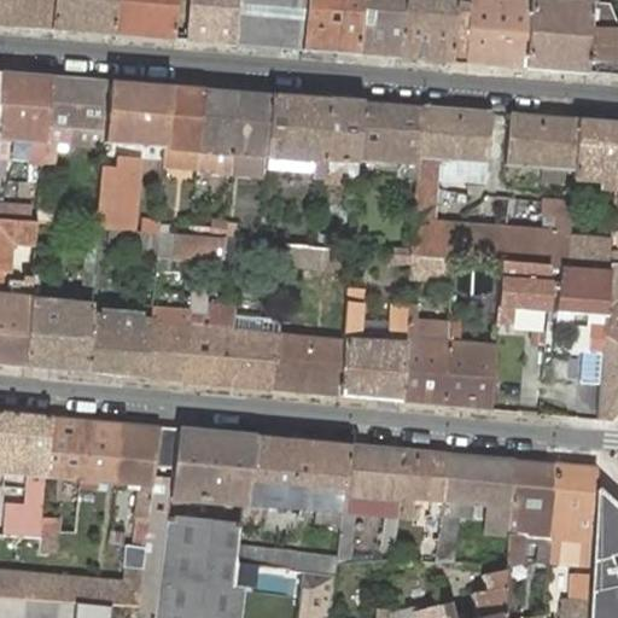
[(53,0),(0,0),(0,25),(51,30),(53,0)]
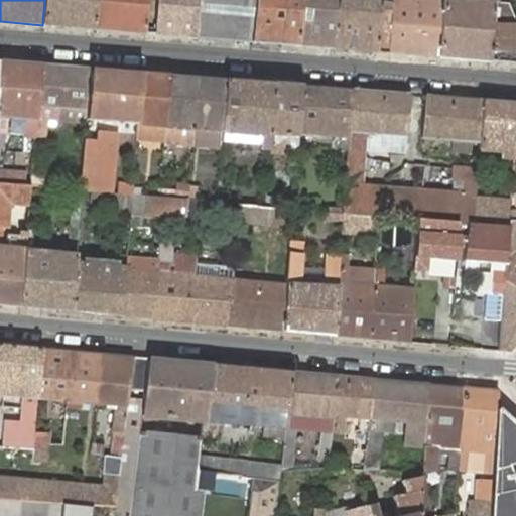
[(95,0),(44,0),(42,25),(92,29),(95,0)]
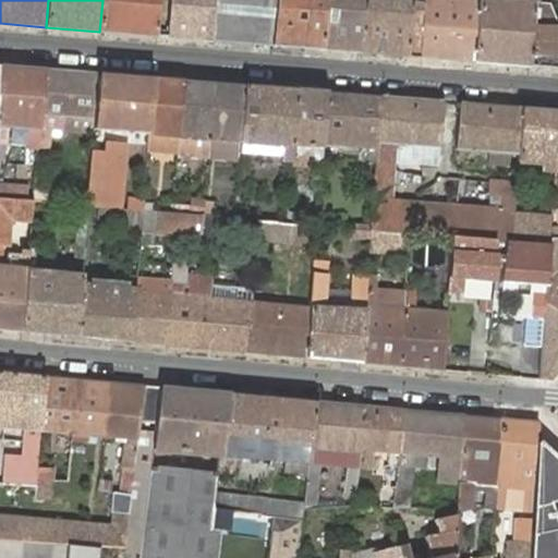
[(158,0),(102,0),(99,32),(156,37),(158,0)]
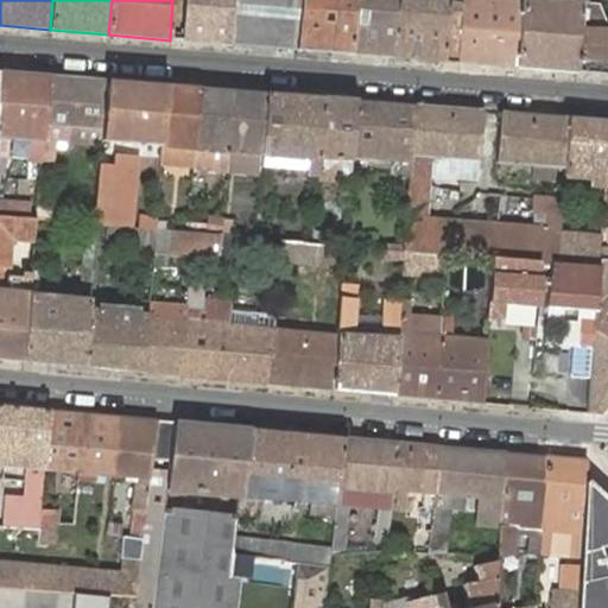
[(184,0),(182,40),(230,45),(234,0),(184,0)]
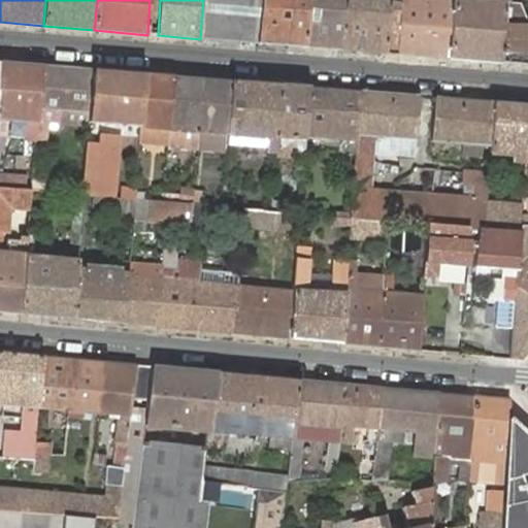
[(260,0),(203,0),(200,39),(257,43),(260,0)]
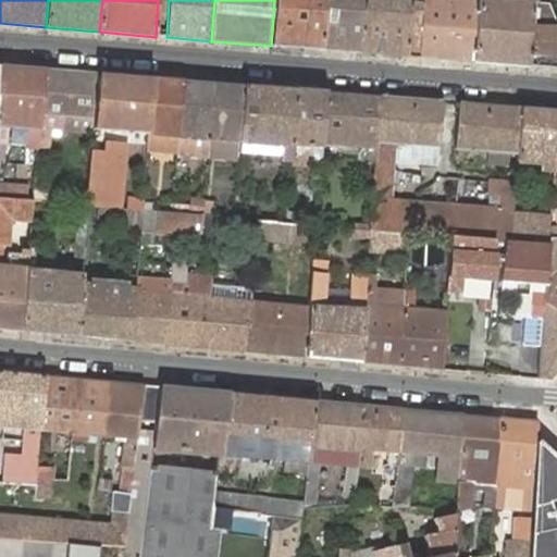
[(274,0),(271,46),(320,50),(323,0),(274,0)]
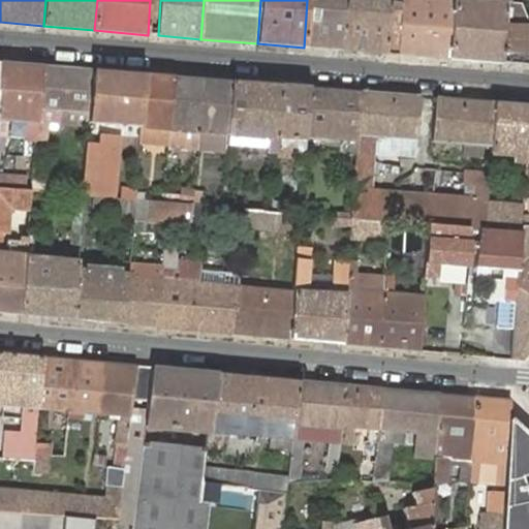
[(307,0),(304,48),(339,51),(342,0),(307,0)]
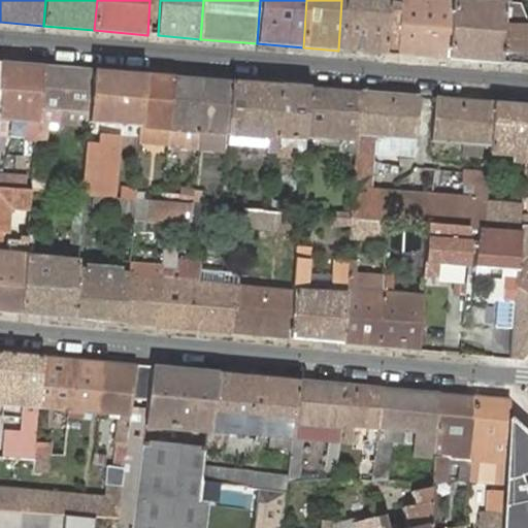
[(341,0),(338,51),(385,55),(389,2),(373,1),(373,0),(341,0)]
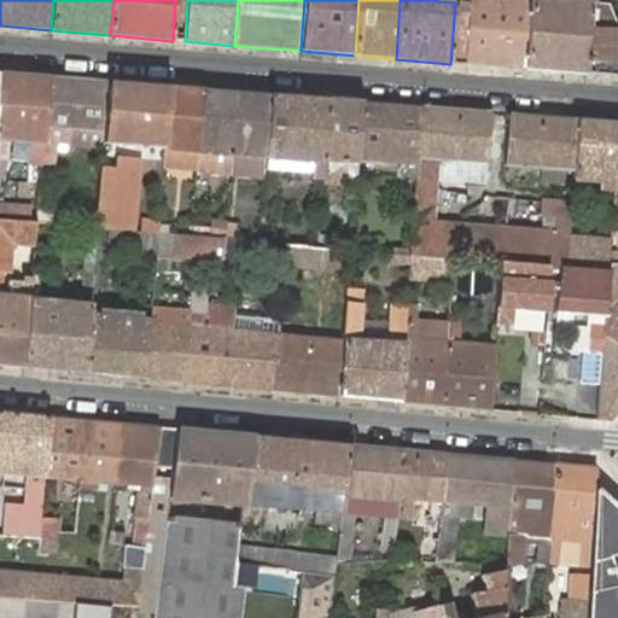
[(490,66),(528,69),(531,0),(468,0),(470,4),(465,64),(490,66)]
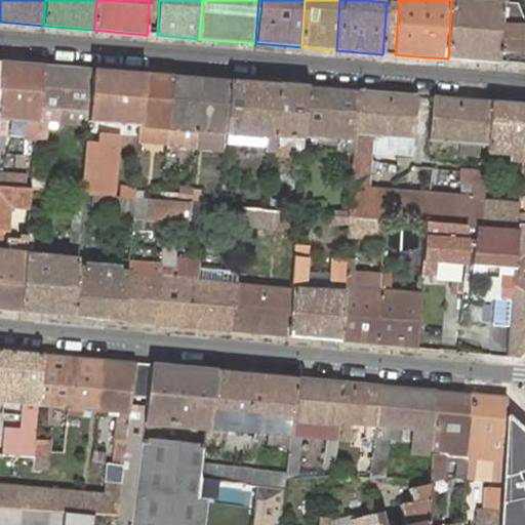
[(519,2),(518,0),(495,0),(494,0),(451,0),(448,58),(501,63),(506,1),(519,2)]
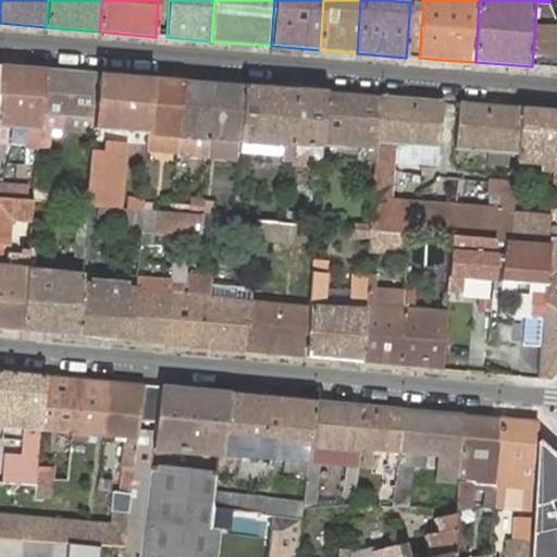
[(532,66),(556,67),(556,17),(551,2),(536,1),(532,66)]
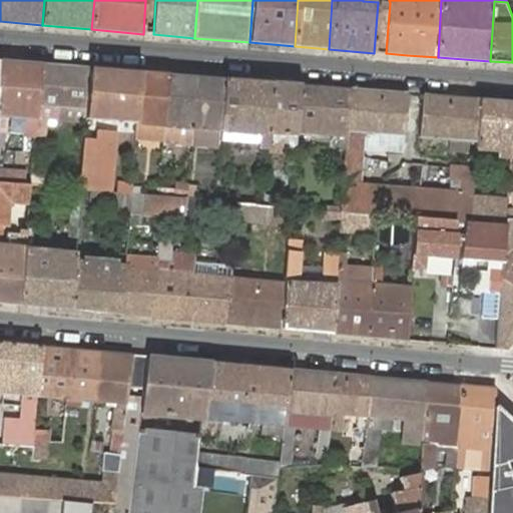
[(390,3),(378,2),(374,53),(386,53),(390,3)]
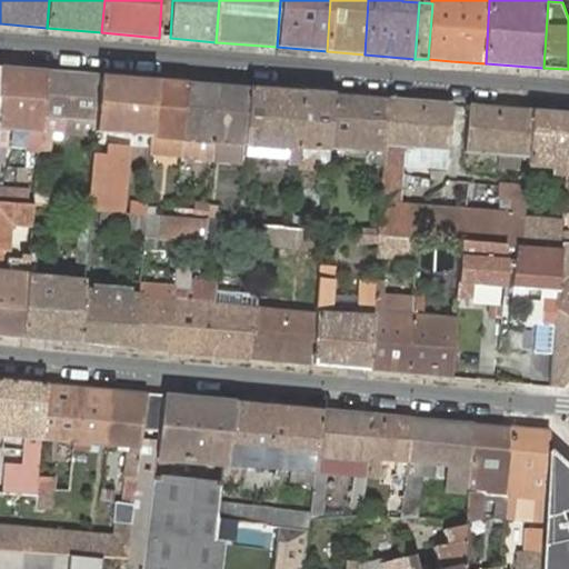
[(0,68),(0,143),(1,145),(2,130),(9,131),(8,153),(25,155),(26,132),(39,133),(39,130),(41,116),(45,71),(0,68)]
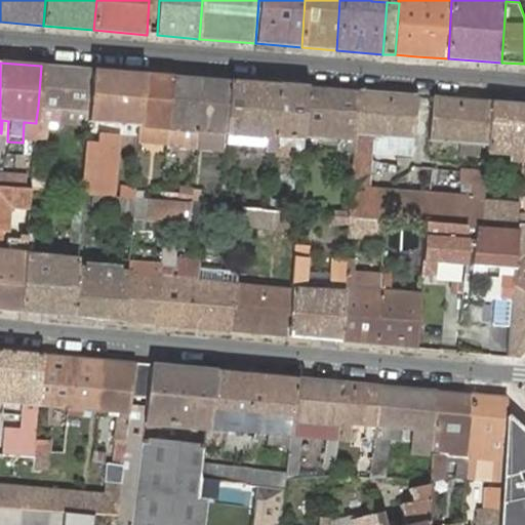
[(92,70),(41,66),(38,107),(36,120),(46,121),(47,108),(61,109),(68,109),(88,111),(92,70)]
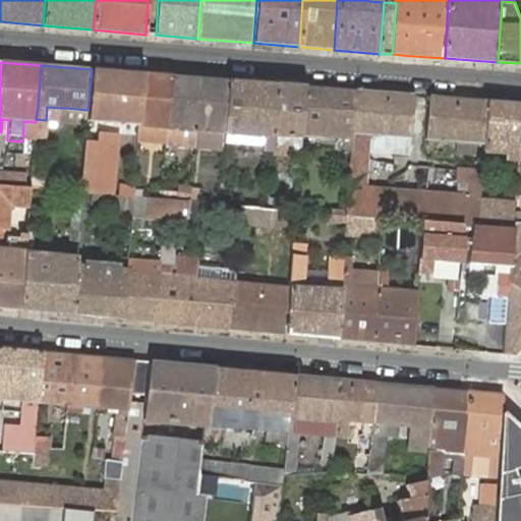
[(141,73),(92,69),(88,110),(87,122),(137,124),(141,73)]
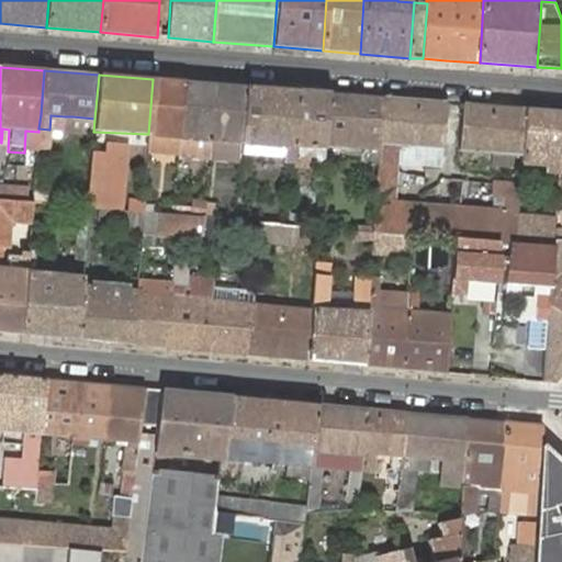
[(184,82),(153,79),(148,134),(148,136),(148,148),(148,149),(179,152),(180,138),(184,82)]
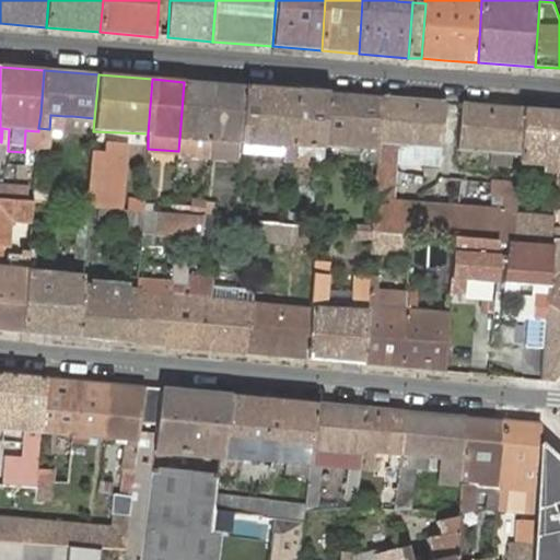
[(213,84),(184,82),(179,138),(178,151),(178,154),(207,156),(208,140),(213,84)]
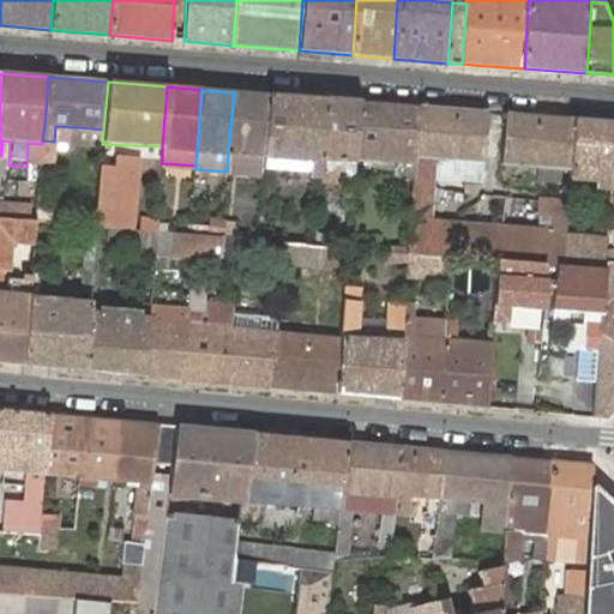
[(266,95),(234,92),(228,154),(227,172),(260,174),(262,169),(262,156),(266,95)]
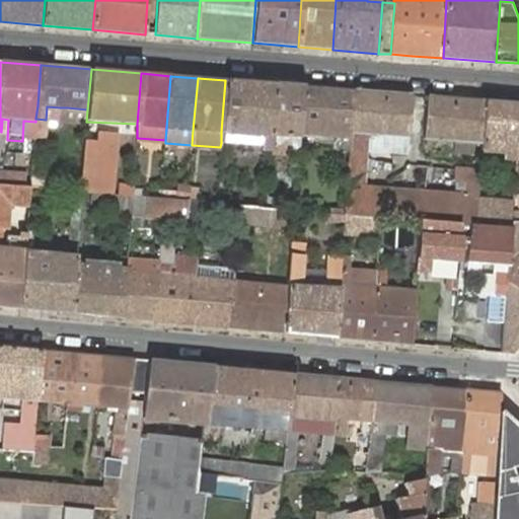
[(275,84),(225,80),(221,132),(263,135),(262,146),(262,149),(269,149),(270,149),(271,136),(275,84)]
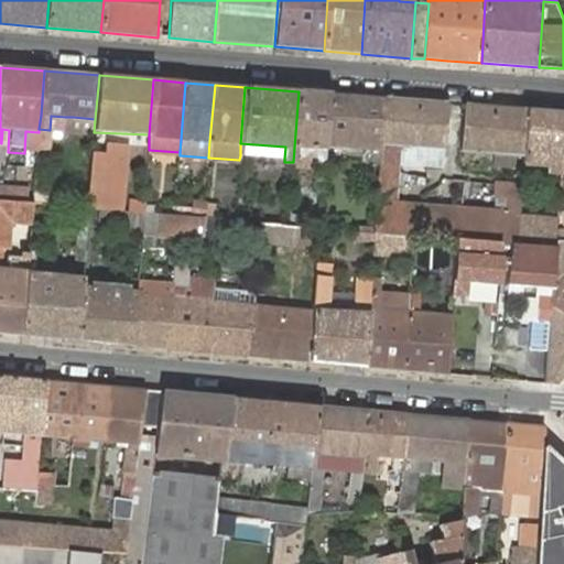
[(329,94),(299,91),(294,148),(325,151),(325,147),(329,94)]
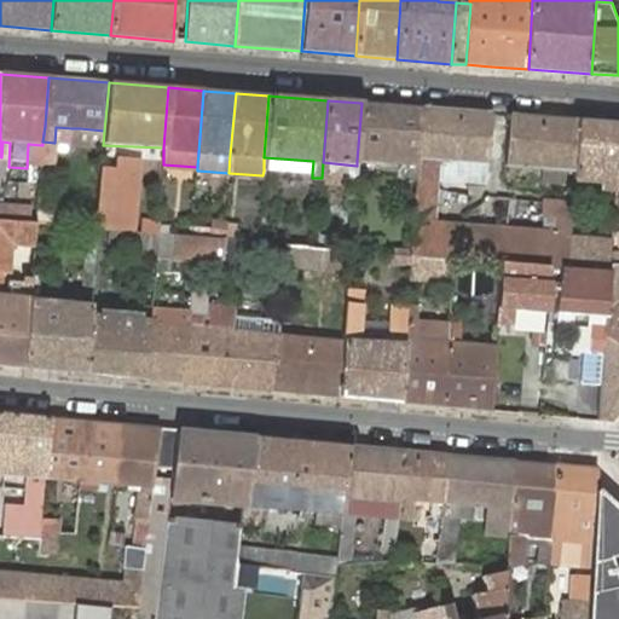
[(422,108),(362,103),(357,161),(377,162),(400,165),(408,165),(406,178),(416,179),(417,166),(418,156),(422,108)]
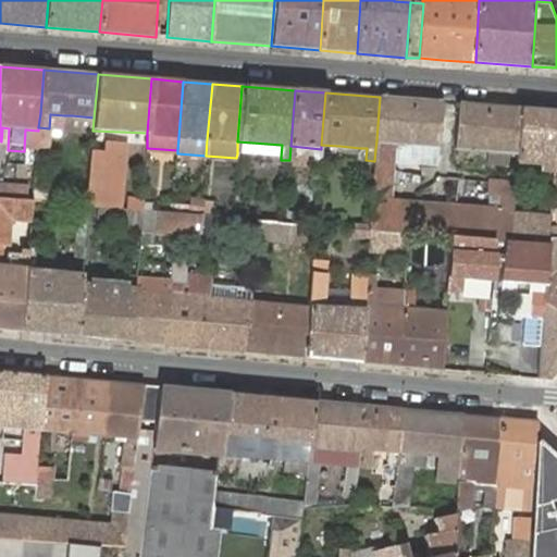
[(442,102),(380,97),(376,140),(394,143),(438,146),(442,106),(442,102)]
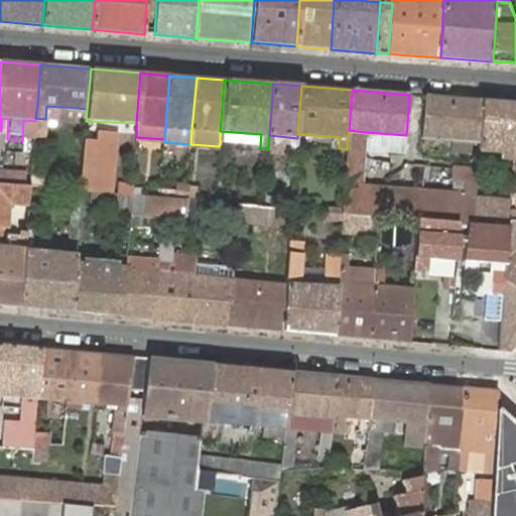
[(483,101),(423,96),(423,99),(420,136),(452,139),(473,141),(479,141),(483,101)]
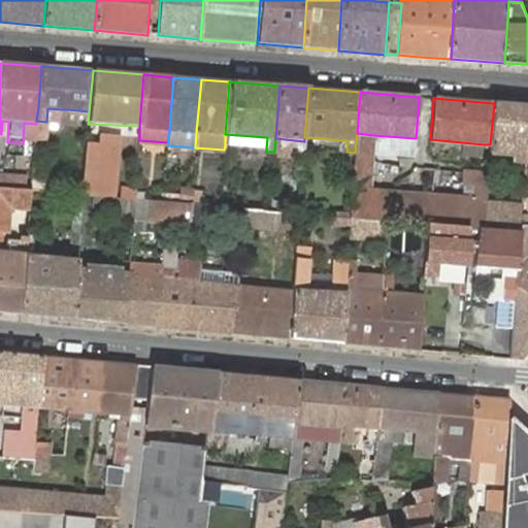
[(490,144),(489,158),(509,159),(510,165),(525,165),(527,122),(527,105),(494,103),(490,144)]
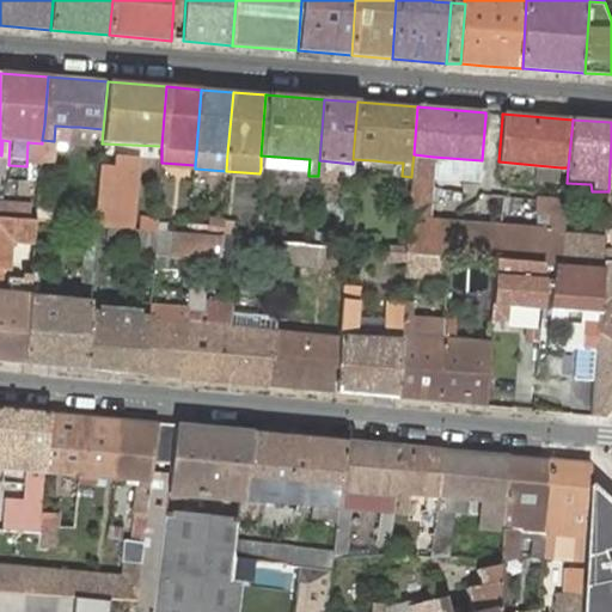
[(42,140),(42,144),(41,155),(51,157),(54,141),(42,140)]
